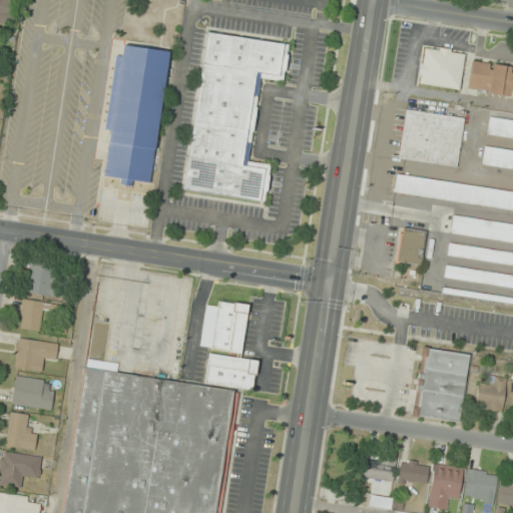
[(0,0),(0,22),(6,23),(10,1),(6,0),(0,0)]
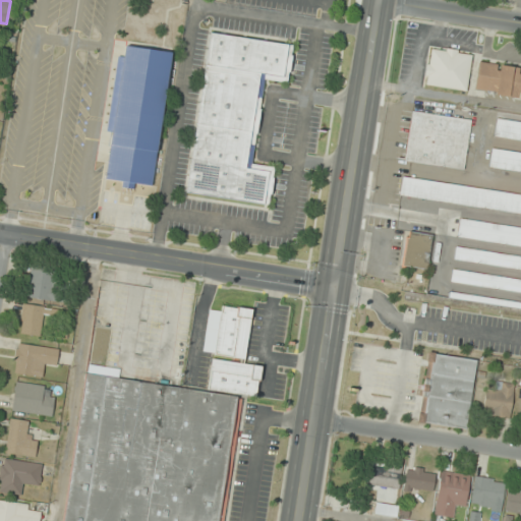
[(291,44),(210,34),(188,193),(269,204),(274,167),(252,164),(264,79),(286,82),(291,44)]
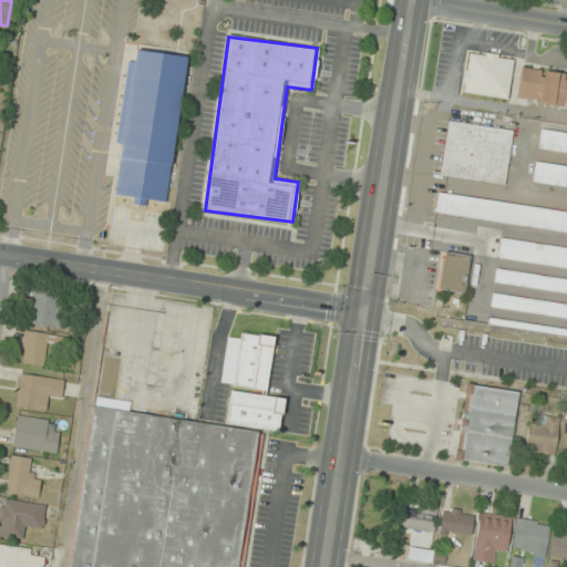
[(136,50),(116,195),(166,203),(186,57),(136,50)]
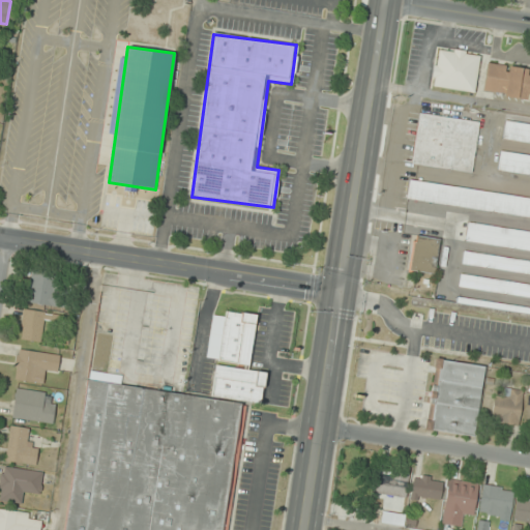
[(480,55),(437,49),(432,87),(475,93),(480,55)]
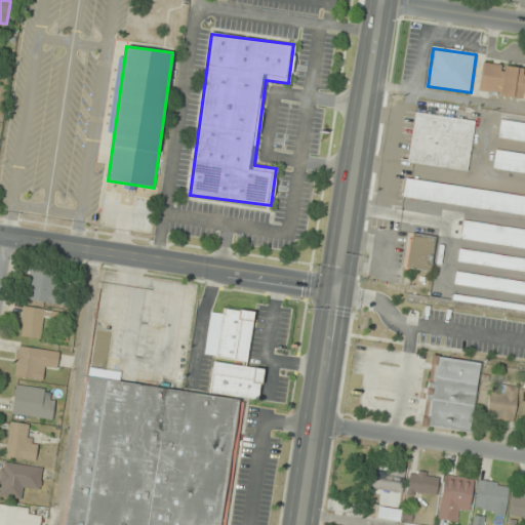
[(524,67),(483,63),(479,93),(524,98),(524,67)]
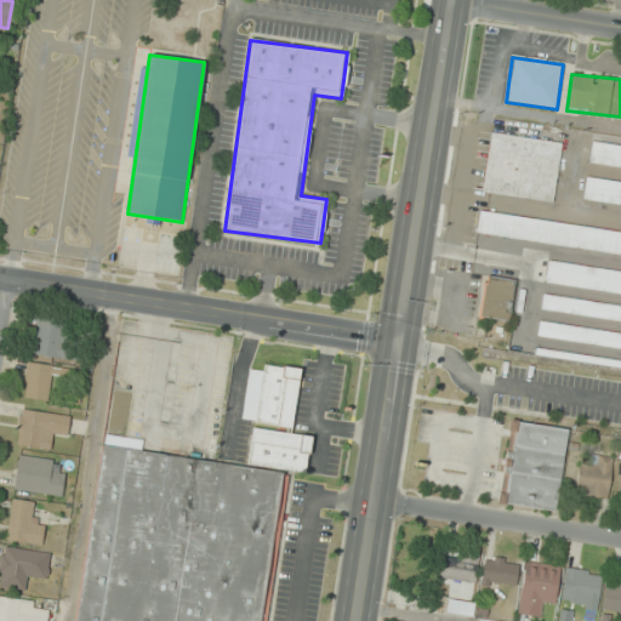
[(562,142),(490,132),(483,194),(554,204),(562,142)]
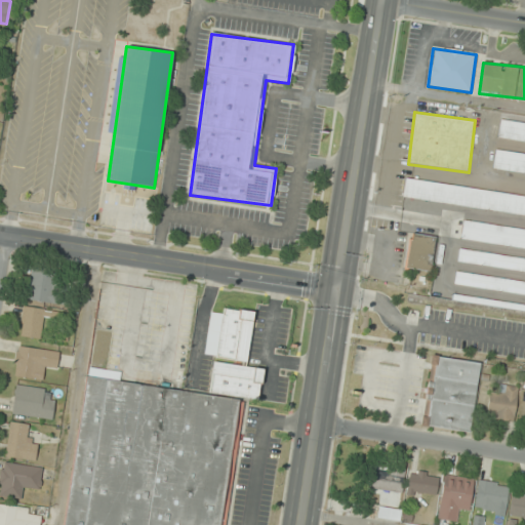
[(497,138),(524,142),(524,123),(500,120),(497,138)]
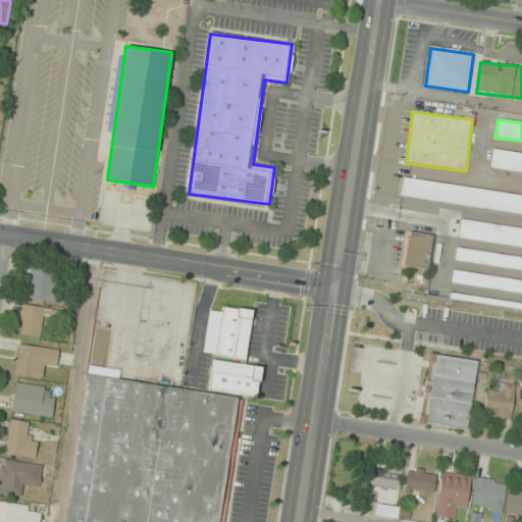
[(521,173),(521,153),(491,150),(488,169),(521,173)]
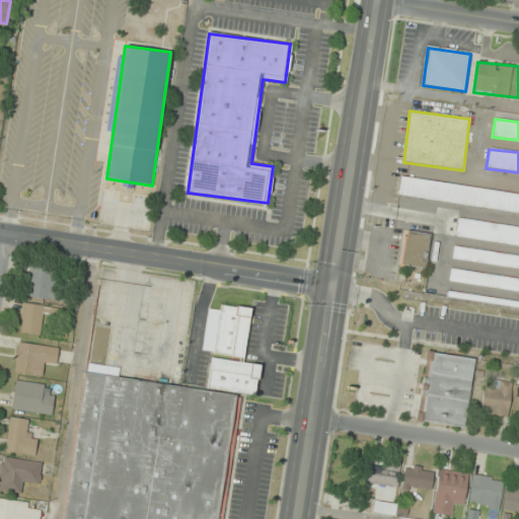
[(518,194),(401,177),(398,197),(518,213),(518,194)]
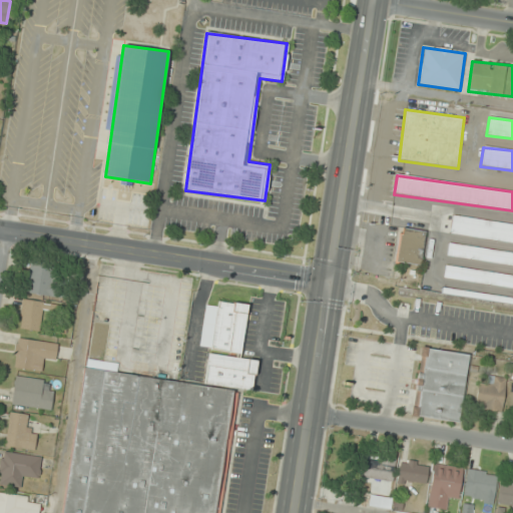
[(451,235),(512,242),(512,223),(453,216),(451,235)]
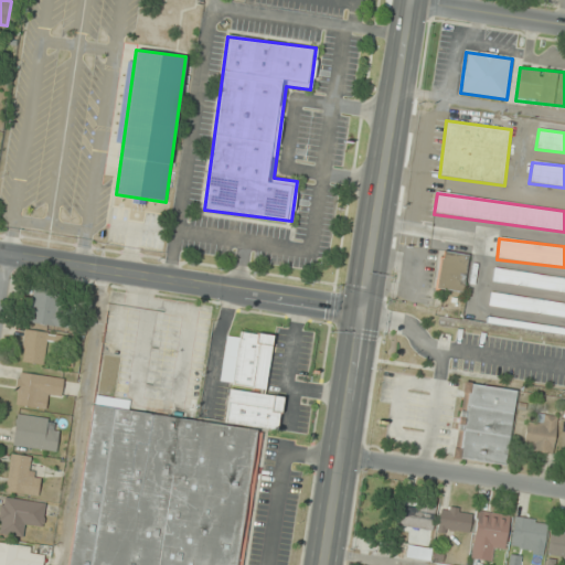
[(465,291),(470,254),(441,251),(437,288),(465,291)]
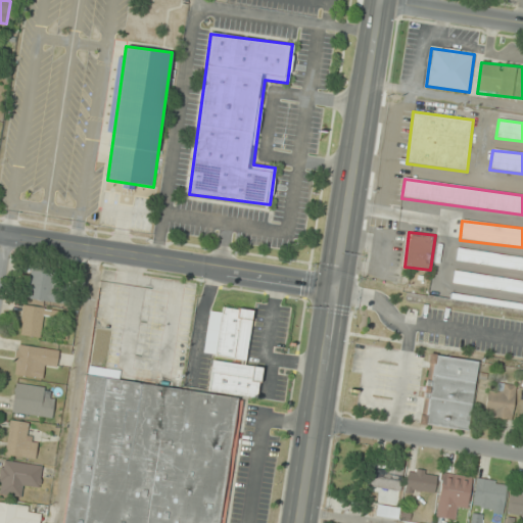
[(522,257),(458,248),(456,262),(522,271),(522,257)]
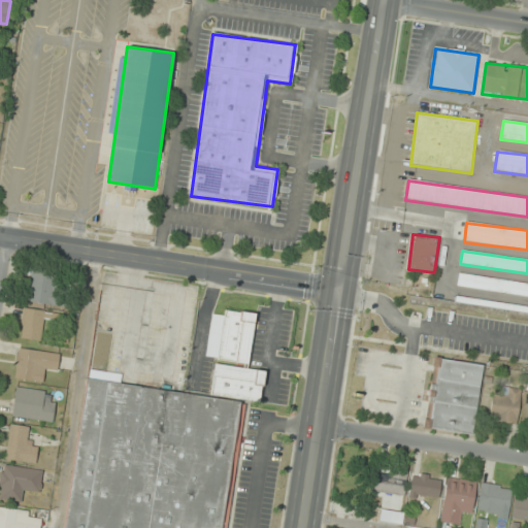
[(58,305),(62,273),(31,269),(27,301),(58,305)]
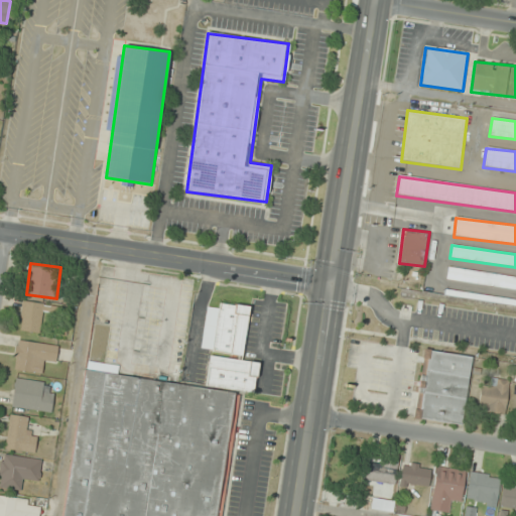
[(515,276),(448,267),(446,280),(515,289),(515,276)]
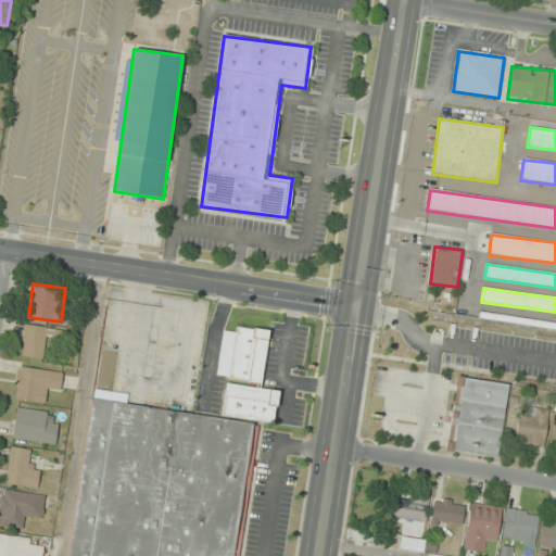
[(51,333),(40,321),(33,328),(29,325),(20,332),(27,341),(19,348),(30,363),(48,350),(41,341),(51,333)]
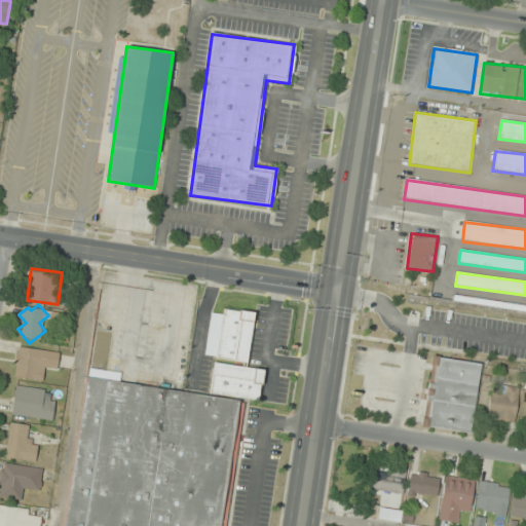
[(248,363),(256,312),(224,307),(223,315),(211,313),(204,357),(248,363)]
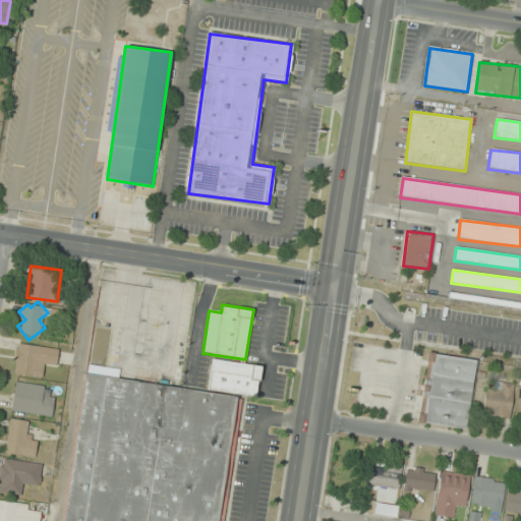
[(14,373),(45,377),(46,367),(57,368),(59,347),(16,344),(14,373)]
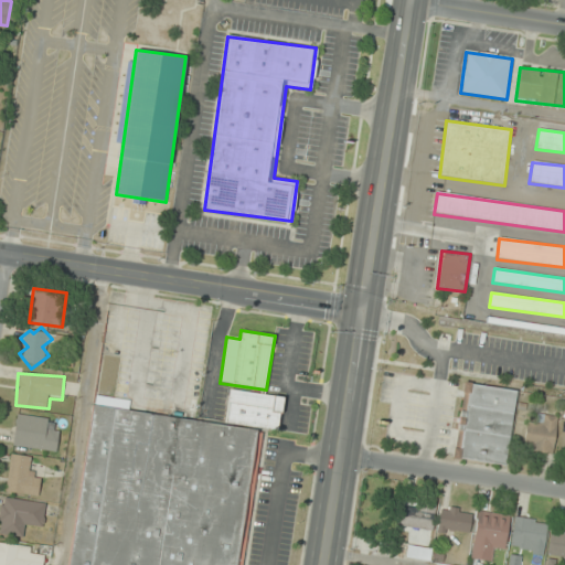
[(508,466),(518,388),(464,382),(454,458),(508,466)]
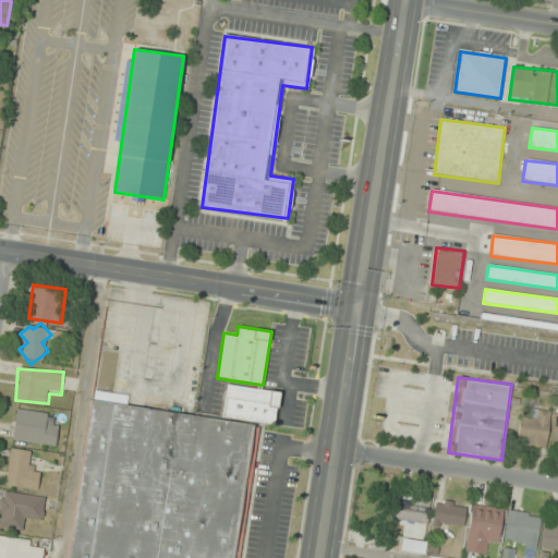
[(275,425),(281,392),(229,383),(222,415),(275,425)]
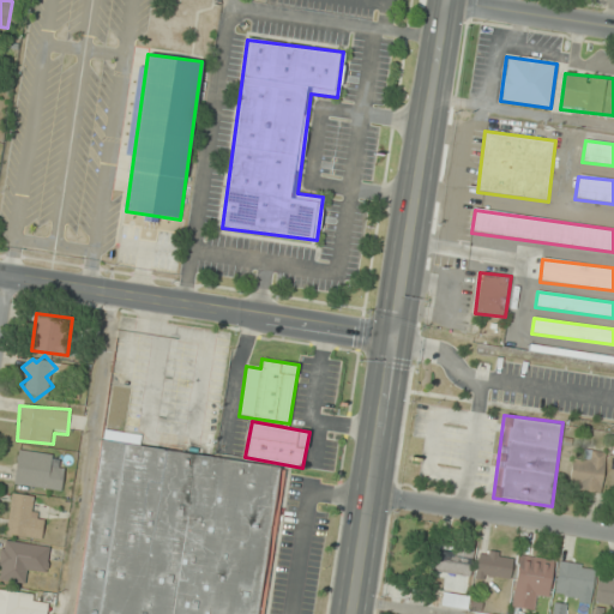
[(102,429),(139,435),(137,446),(278,468),(277,469),(283,470),(260,613),(71,613),(98,439),(101,440),(102,429)]
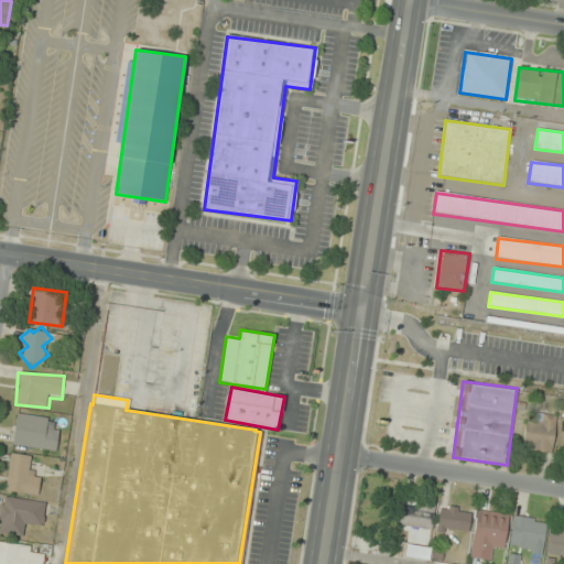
[(529,412),(523,449),(552,453),(556,416),(529,412)]
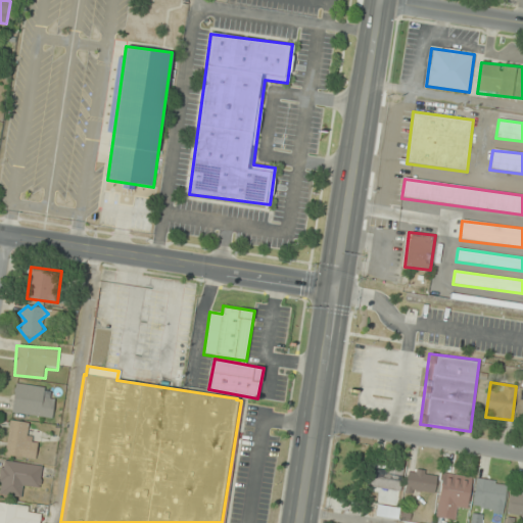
[(47,386),(15,383),(12,413),(53,418),(55,398),(45,397),(47,386)]
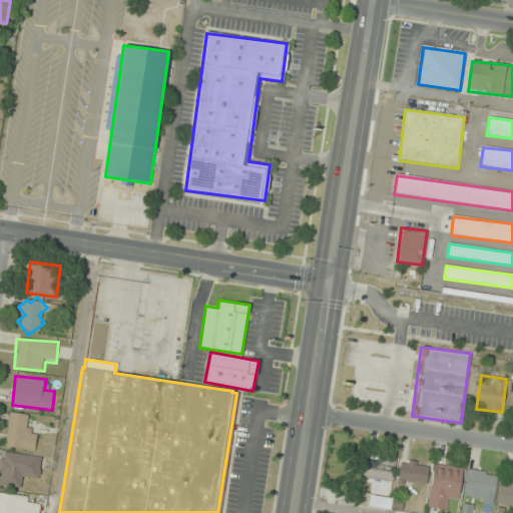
[(30,415),(10,412),(6,446),(35,451),(38,429),(28,428),(30,415)]
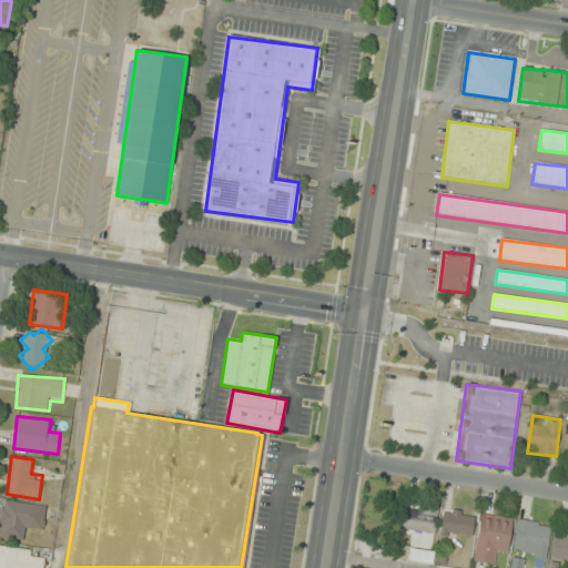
[(22,528),(43,531),(48,506),(2,498),(0,511),(0,537),(20,540),(22,528)]
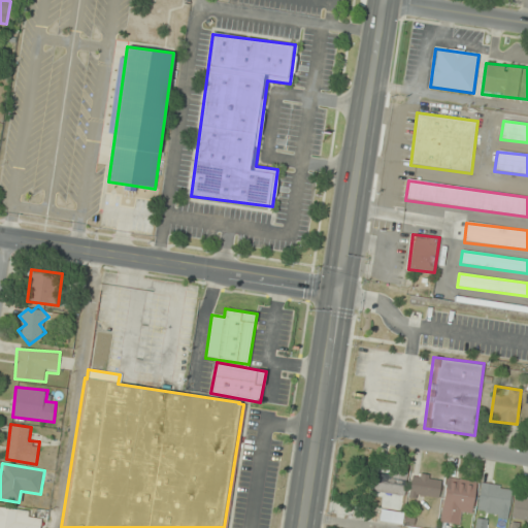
[(404,497),(407,474),(376,470),(373,493),(404,497)]
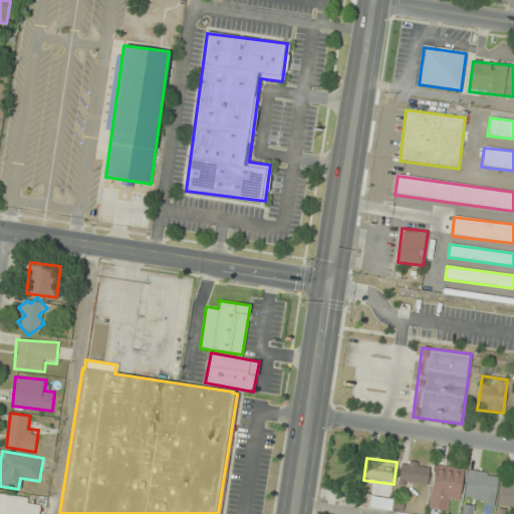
[(430,464),(402,460),(399,484),(427,488),(430,464)]
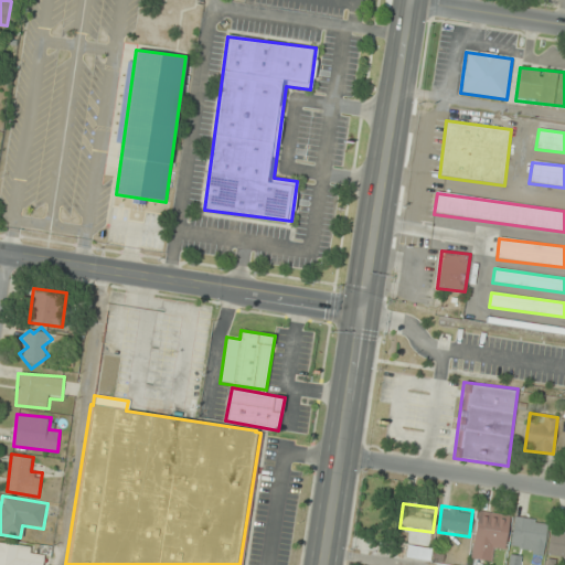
[(510,514),(476,511),(470,560),(491,562),(493,550),(507,551),(510,514)]
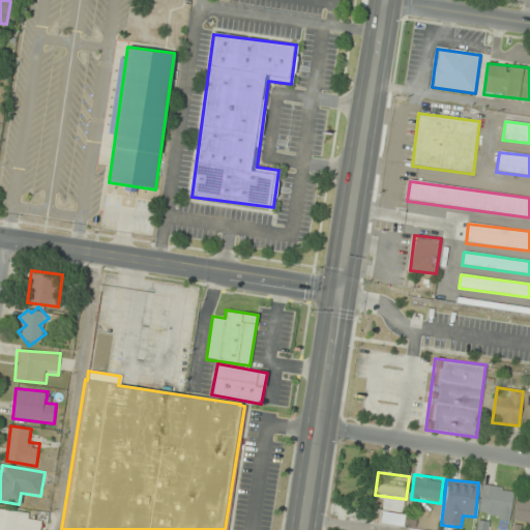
[(509,518),(514,490),(483,484),(478,512),(509,518)]
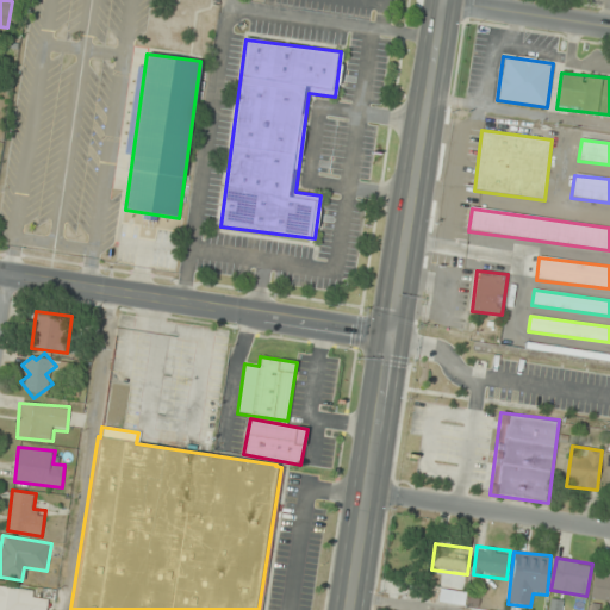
[(592,604),(609,605),(609,572),(595,572),(592,604)]
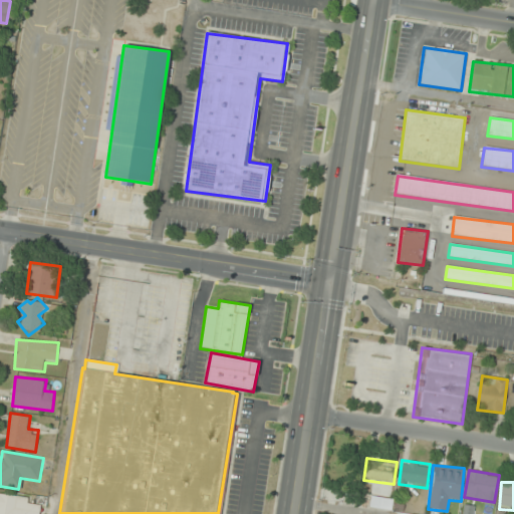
[(0,513),(38,513),(39,509),(31,508),(32,498),(0,494),(0,513)]
